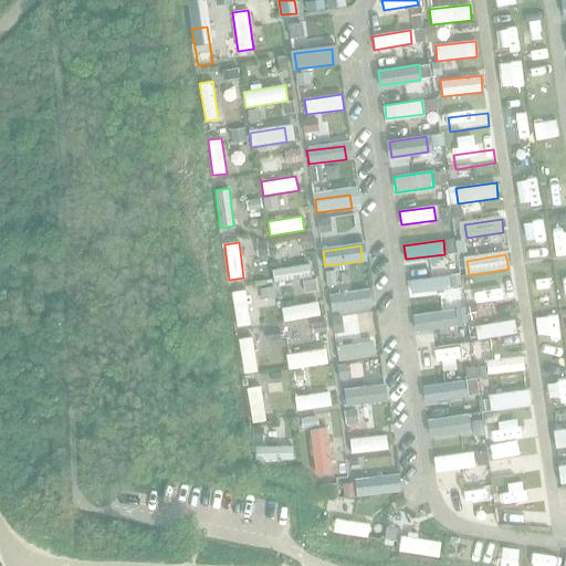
[(311,278),(310,264),(272,270),(273,283),(311,278)]
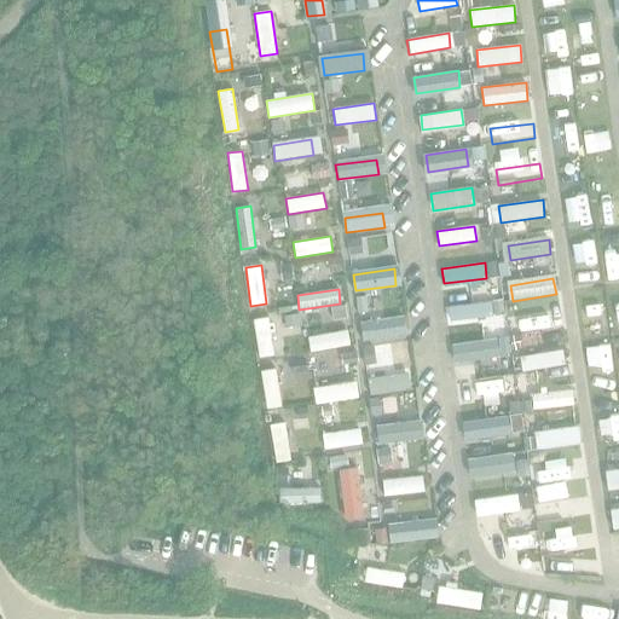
[(450,320),(493,317),(491,302),(449,307),(450,320)]
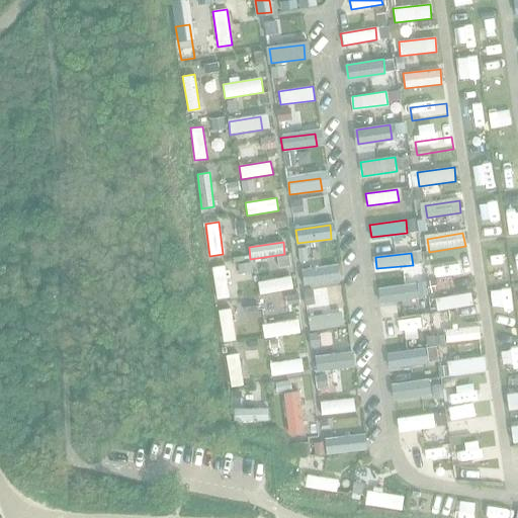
[(434,267),(436,279),(471,273),(470,262),(434,267)]
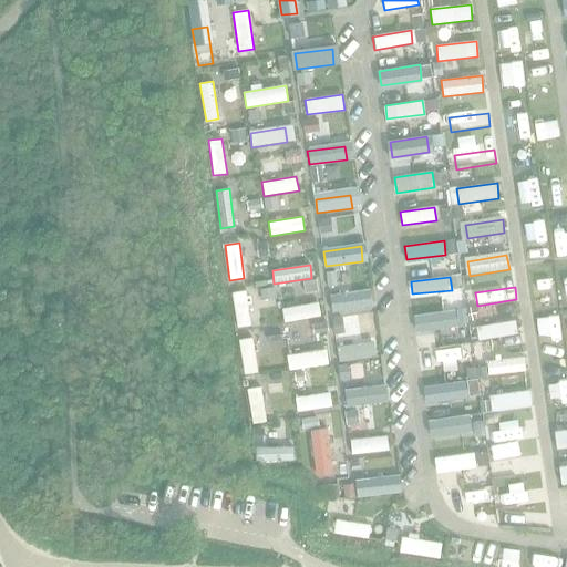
[(237,328),(250,326),(246,290),(232,292),(237,328)]
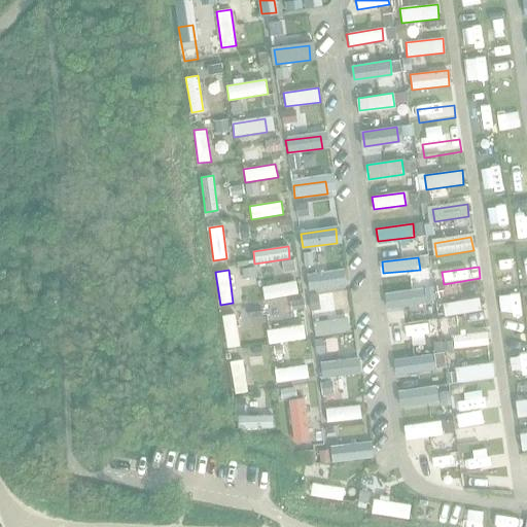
[(307,279),(309,291),(342,286),(341,274),(307,279)]
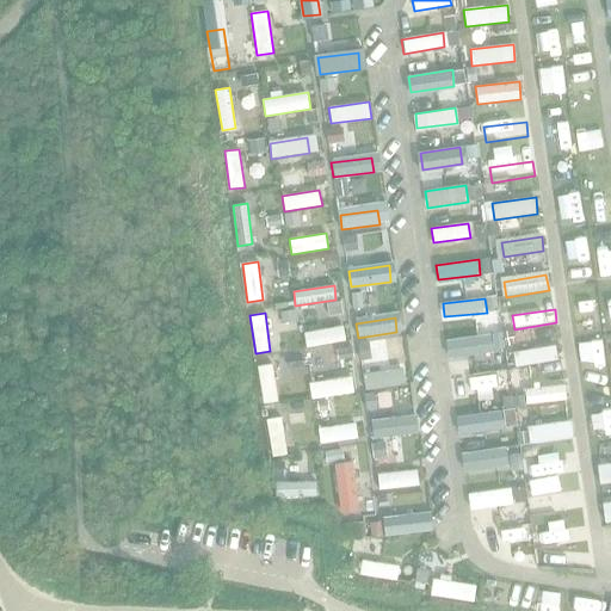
[(344,326),(303,333),(307,347),(345,340),(344,326)]
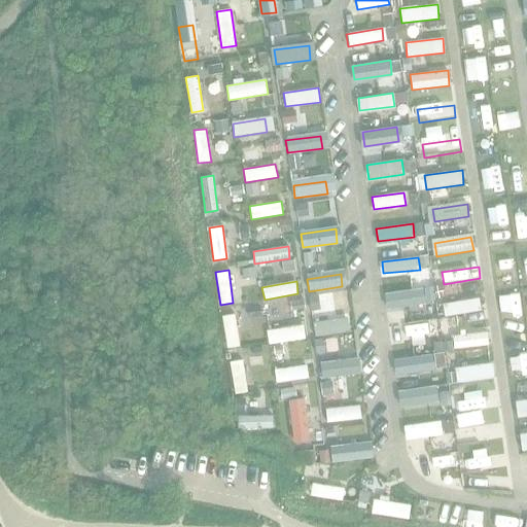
[(421,288),(387,293),(388,306),(422,301),(421,288)]
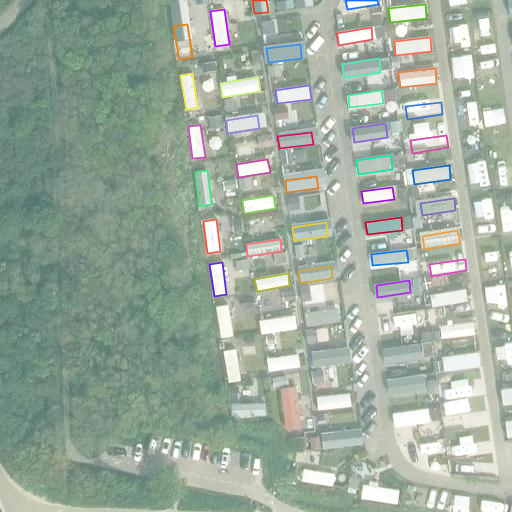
[(432,307),(466,301),(465,289),(429,295),(432,307)]
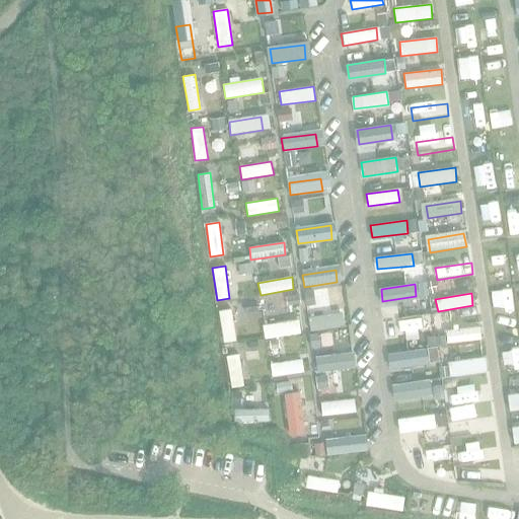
[(231,309),(219,311),(224,343),(236,341),(231,309)]
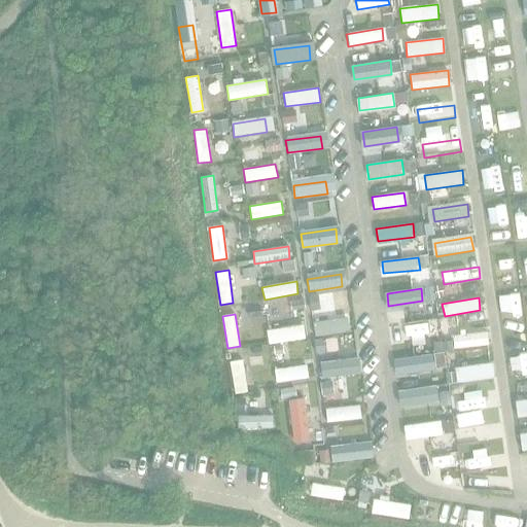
[(312,322),(315,337),(349,331),(347,317),(312,322)]
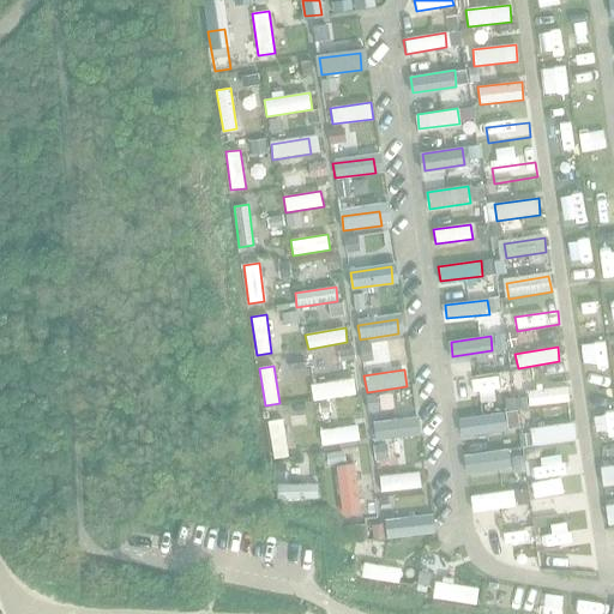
[(495,389),(494,374),(453,379),(456,393),(495,389)]
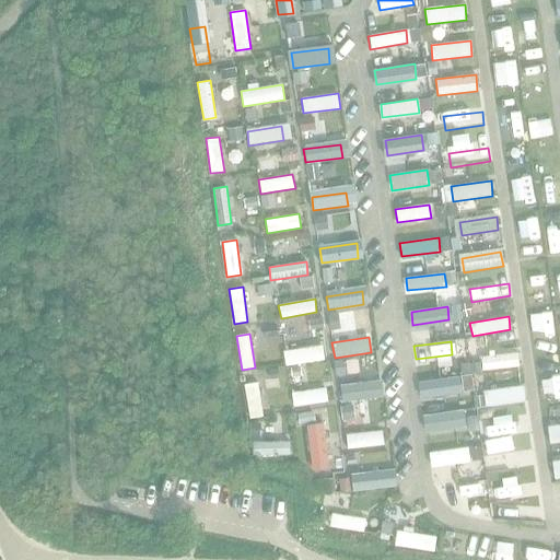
[(325,359),(323,345),(283,350),(284,365),(325,359)]
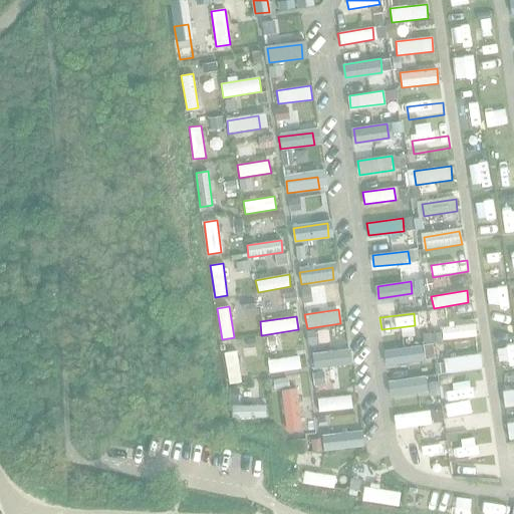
[(475,323),(441,327),(443,339),(476,335),(475,323)]
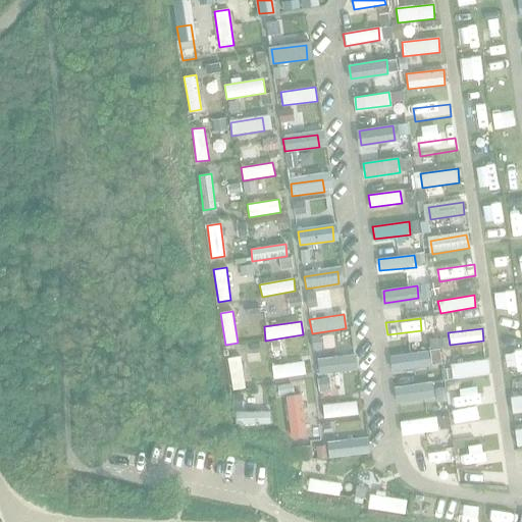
[(428,363),(427,352),(390,357),(393,368),(428,363)]
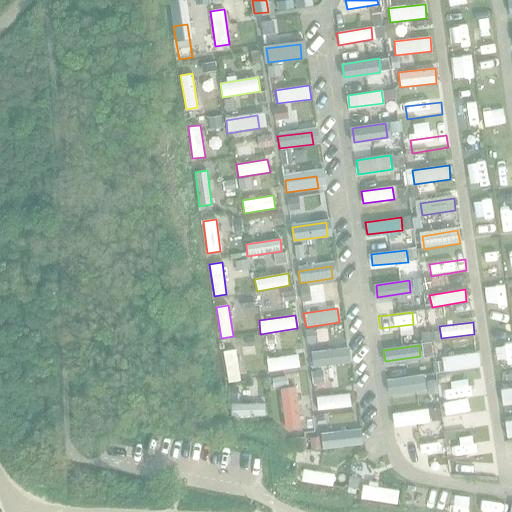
[(228,382),(241,381),(236,349),(223,351),(228,382)]
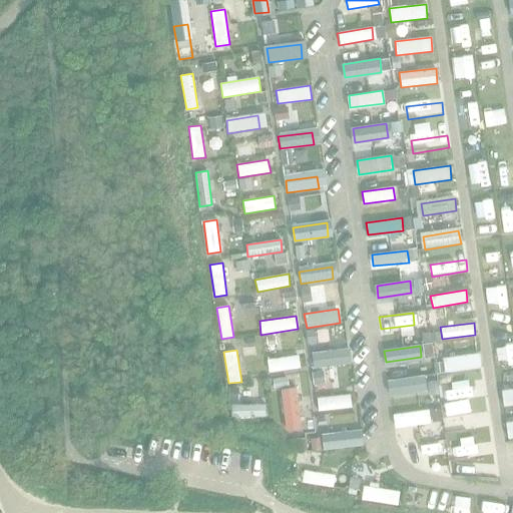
[(347,351),(313,354),(314,368),(348,365),(347,351)]
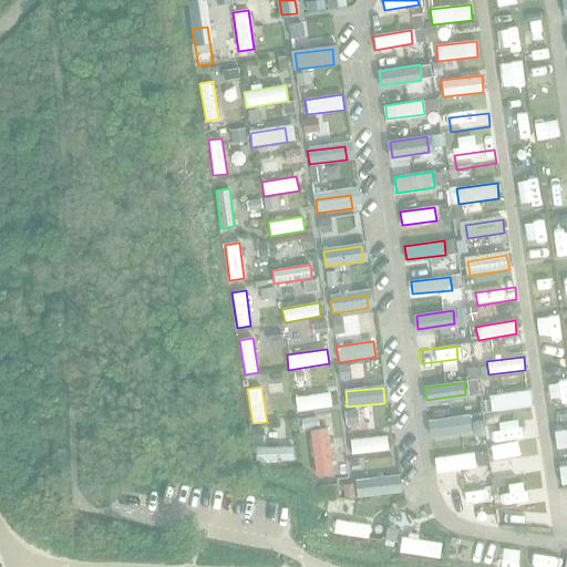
[(529,390),(488,395),(492,411),(531,405),(529,390)]
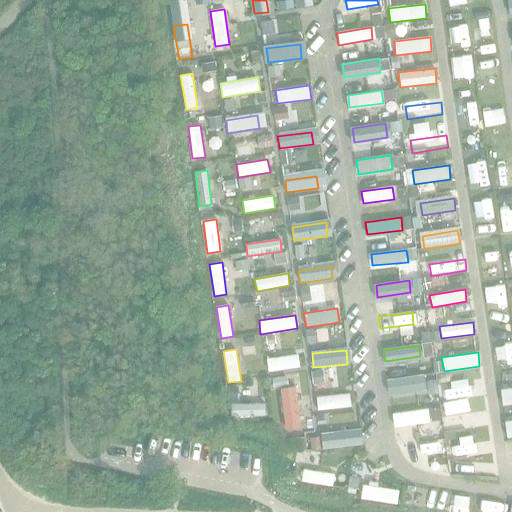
[(299,367),(298,355),(266,359),(268,371),(299,367)]
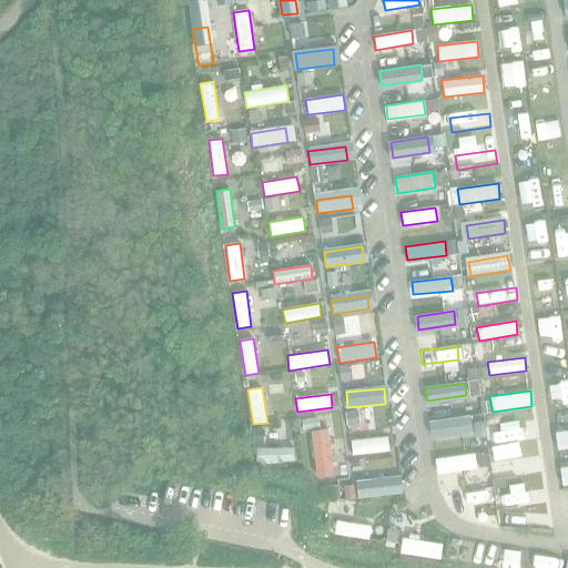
[(467,416),(430,422),(432,435),(468,430),(467,416)]
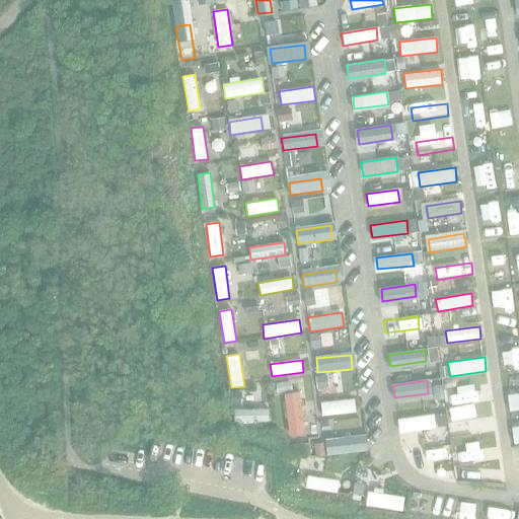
[(458,395),(460,408),(492,402),(490,390),(458,395)]
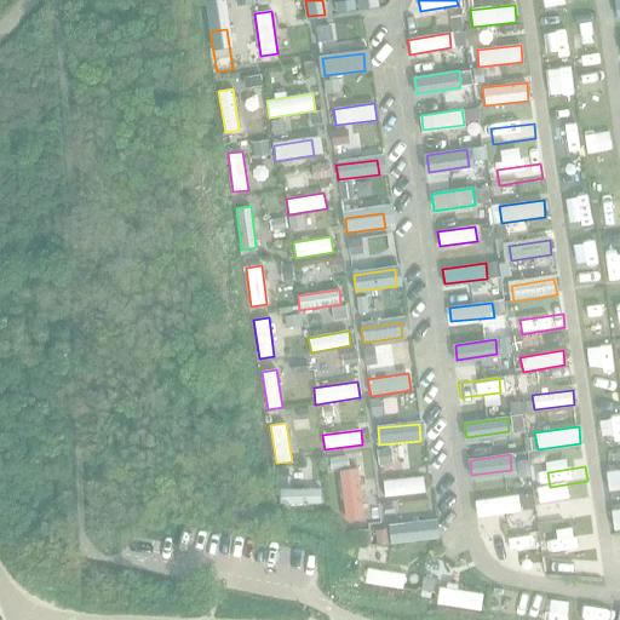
[(619,469),(606,471),(609,491),(619,488),(619,469)]
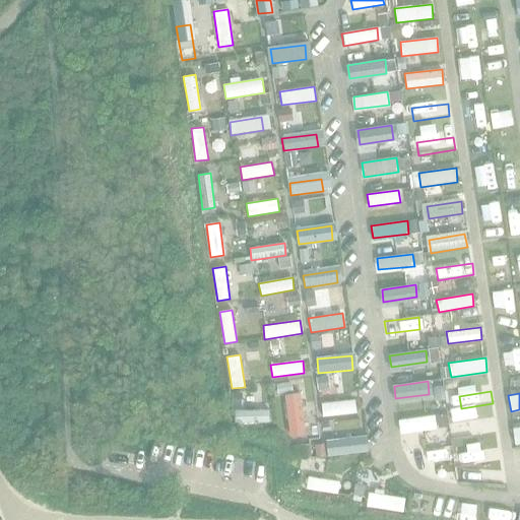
[(300,435),(300,397),(286,397),(286,435),(300,435)]
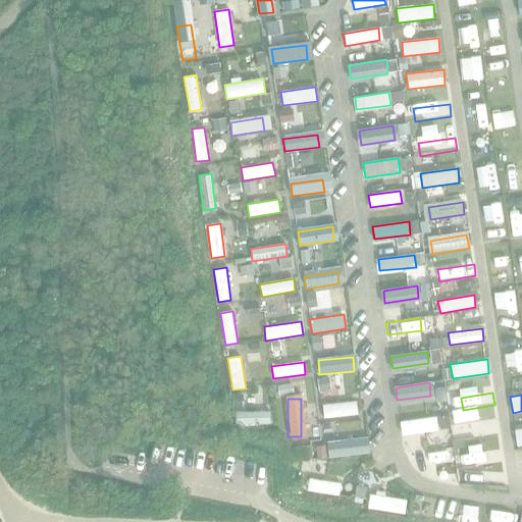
[(357,402),(322,405),(323,417),(357,414),(357,402)]
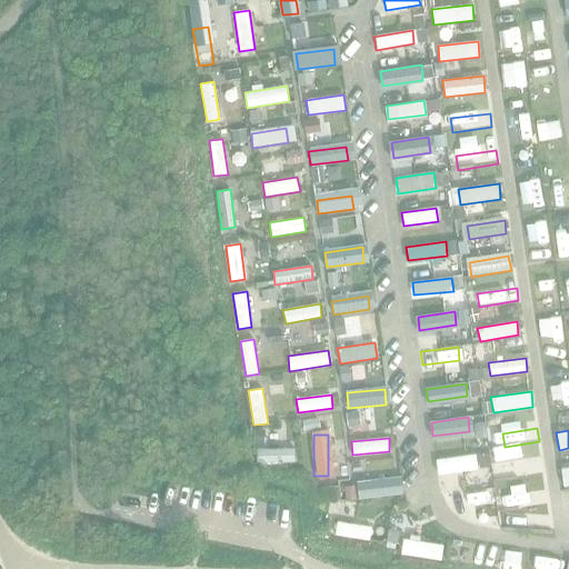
[(256,449),(257,462),(295,462),(295,449),(256,449)]
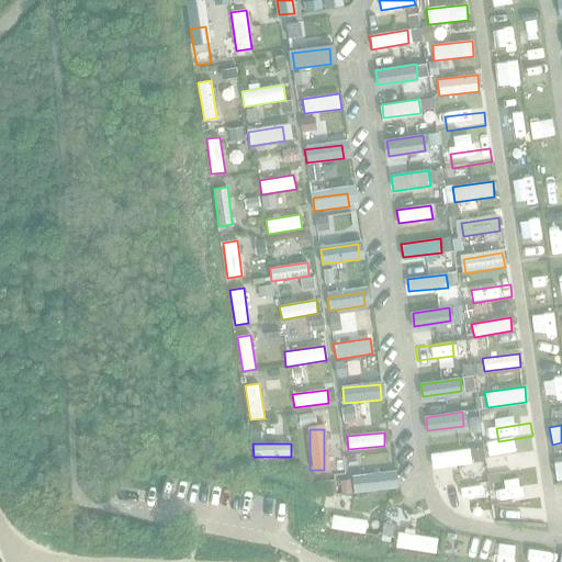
[(471,463),(470,449),(430,454),(433,469),(471,463)]
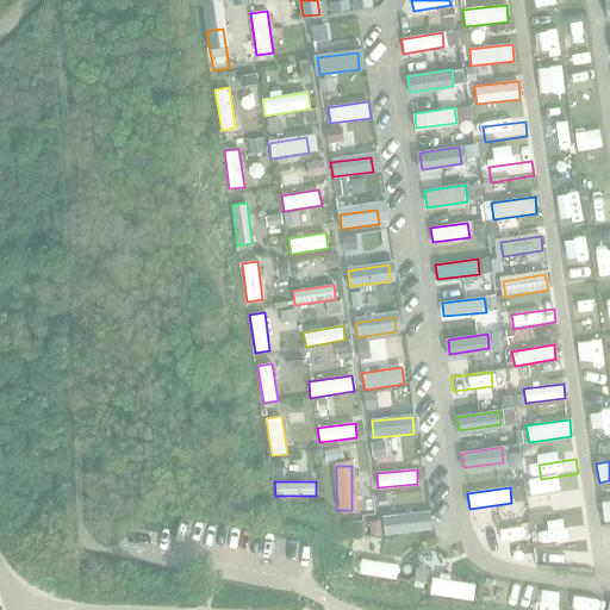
[(580,500),(543,506),(546,521),(583,515),(580,500)]
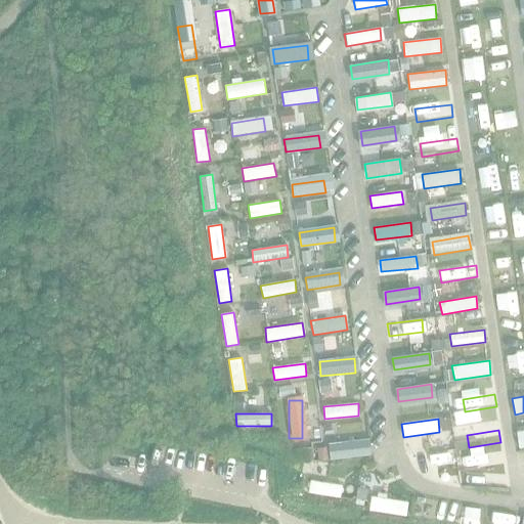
[(367,441),(333,444),(334,459),(368,455),(367,441)]
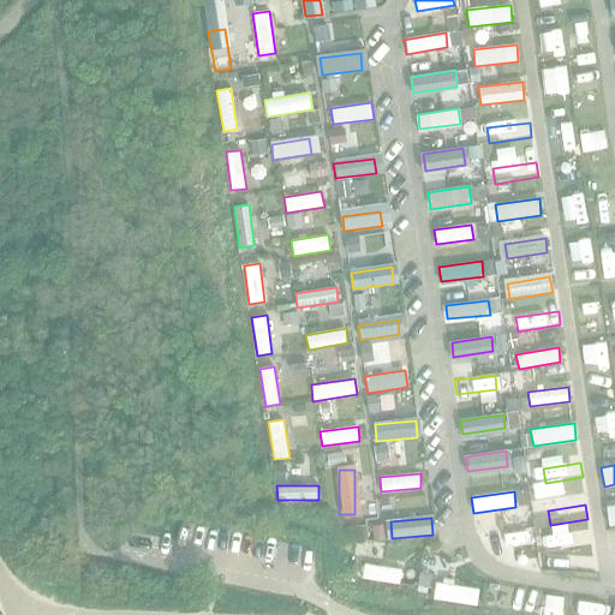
[(490,550),(533,544),(531,527),(488,533),(490,550)]
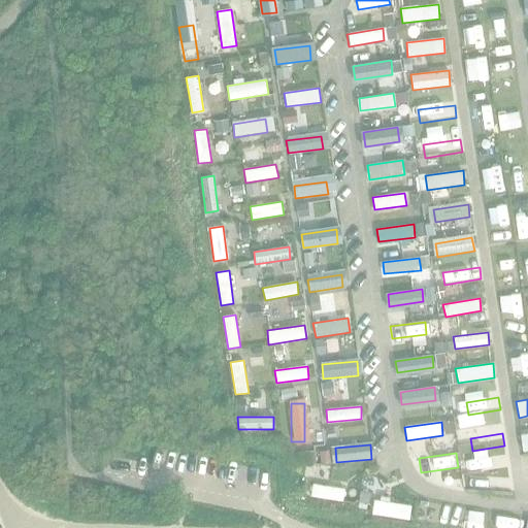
[(473,491),(509,486),(507,471),(470,476),(473,491)]
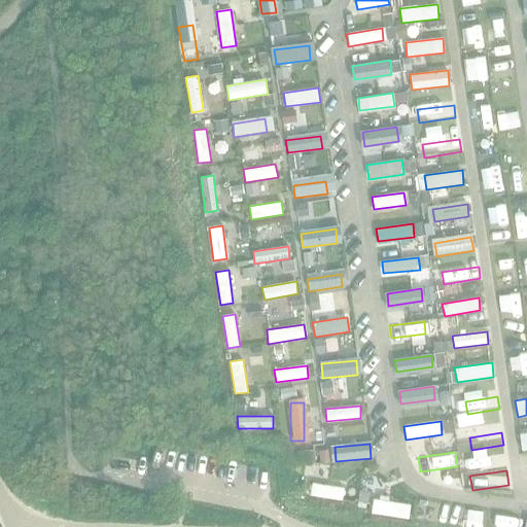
[(312,483),(310,496),(342,500),(344,488),(312,483)]
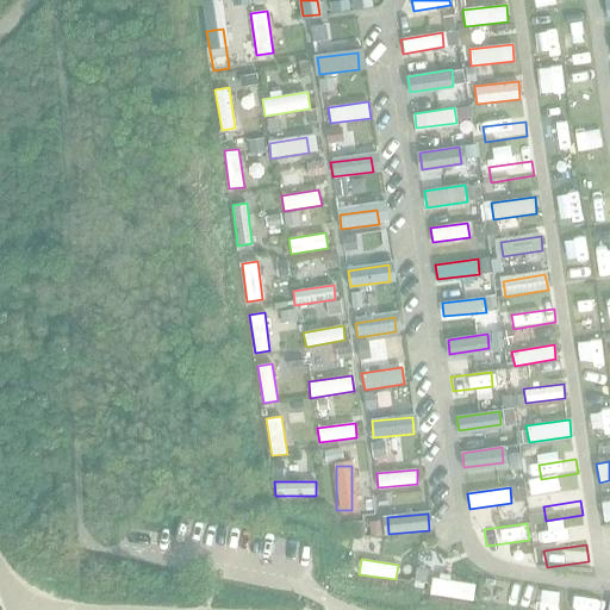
[(474,585),(433,578),(430,595),(473,601),(474,585)]
